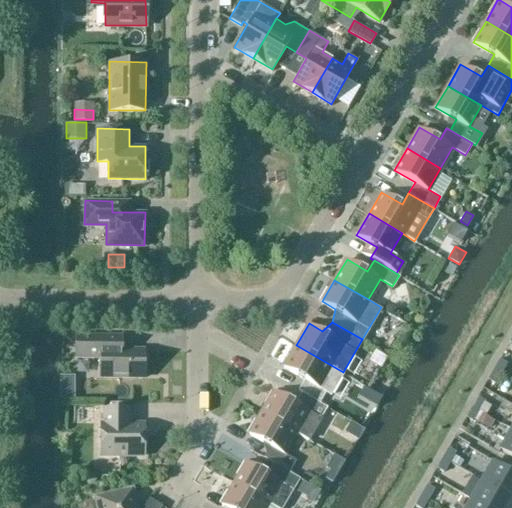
[(143,377),(143,348),(109,348),(109,334),(76,334),(76,357),(100,357),(100,376),(143,377)]
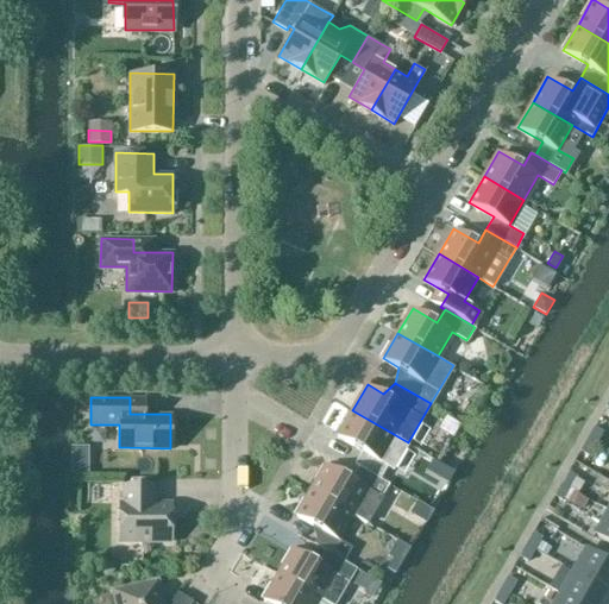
[(435,406),(432,413),(440,417),(444,411),(435,406)]
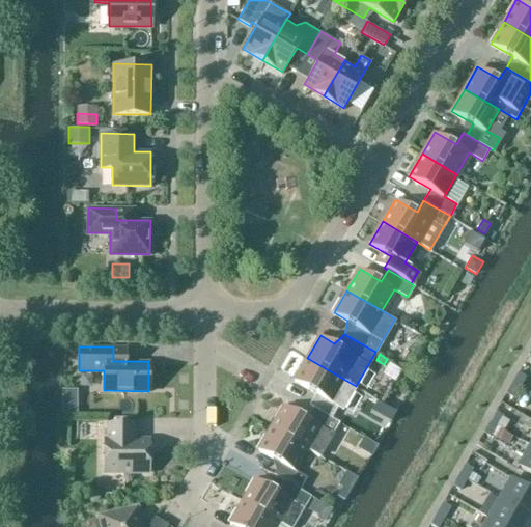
[(343,409),(356,386),(307,358),(295,380),(316,392),(309,404),(313,406),(331,417),(338,406),(343,409)]
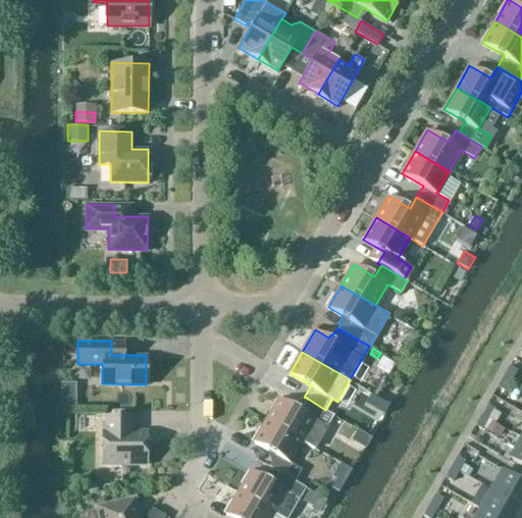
[(504,374),(512,379),(518,368),(510,364),(504,374)]
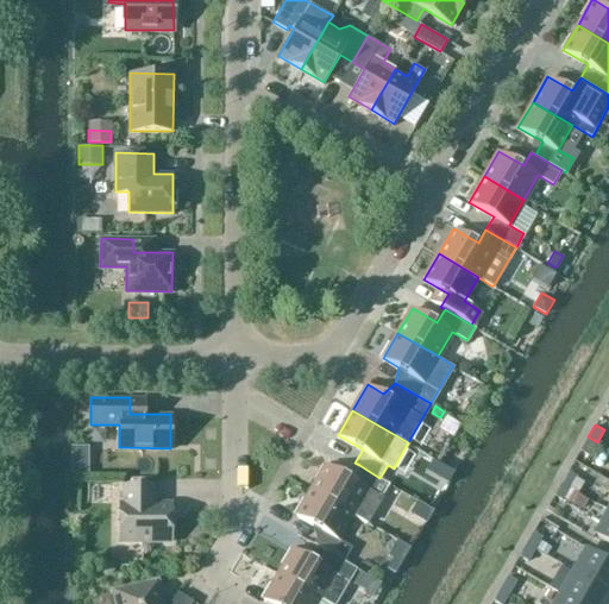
[(589,455),(597,442),(588,436),(579,450),(589,455)]
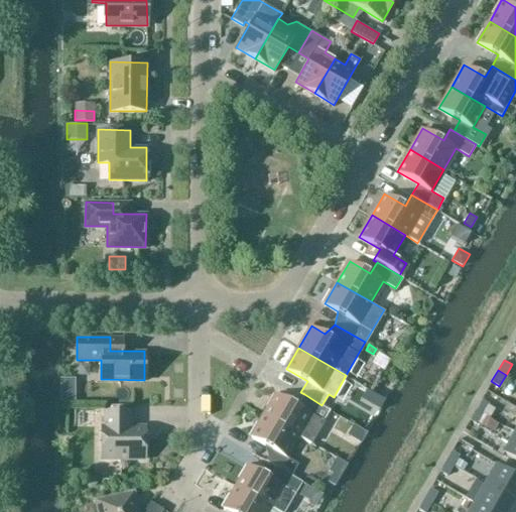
[(376,392),(370,402),(380,408),(385,398),(376,392)]
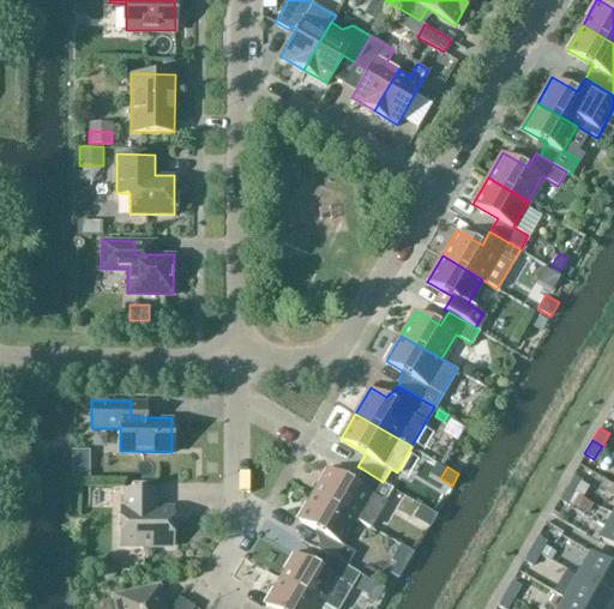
[(383,482),(362,469),(354,482),(329,468),(314,494),(354,517),(369,526),(392,487),(383,482)]
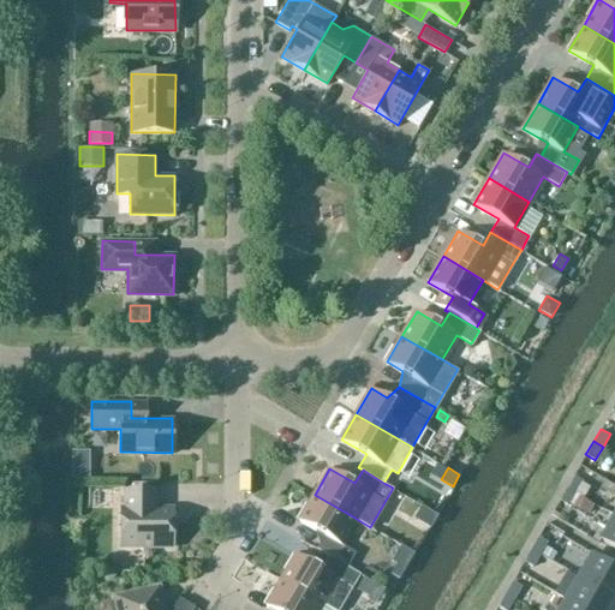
[(590,485),(583,482),(584,479),(574,473),(567,486),(577,491),(580,494),(584,496),(590,485)]
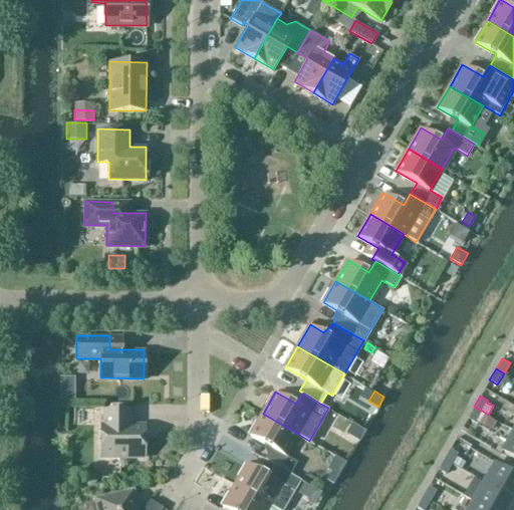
[(476,422),(482,411),(474,407),(468,417),(476,422)]
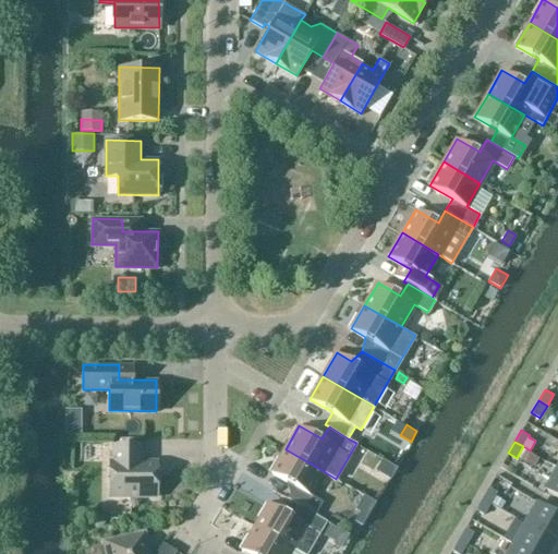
[(142,461),(142,444),(112,444),(112,461),(110,461),(110,495),(156,495),(156,461),(142,461)]
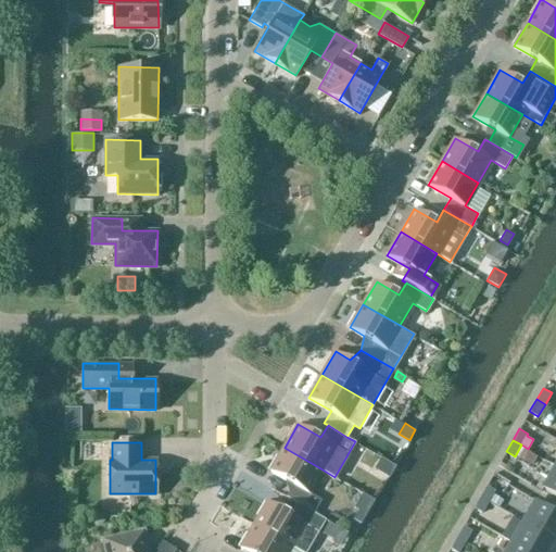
[(535,453),(528,449),(525,447),(519,456),(531,463),(535,453)]
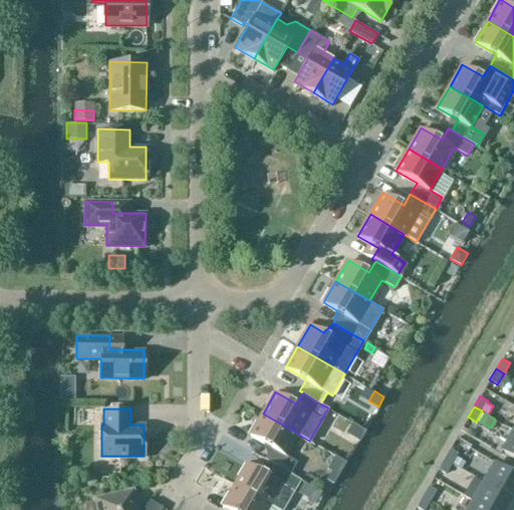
[(284,454),(296,433),(263,414),(250,435),(271,447),(265,458),(275,464),(290,473),(297,461),(284,454)]
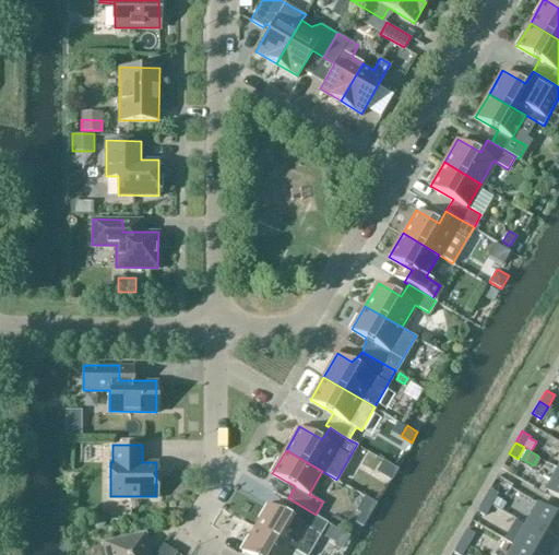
[(558,496),(558,469),(546,489),(558,496)]
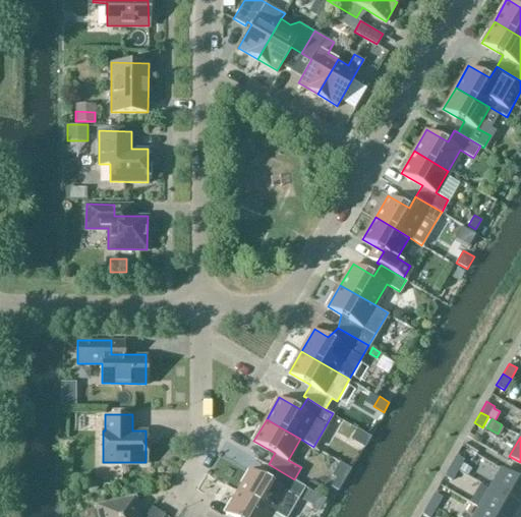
[(450,464),(458,468),(462,462),(465,458),(456,453),(450,464)]
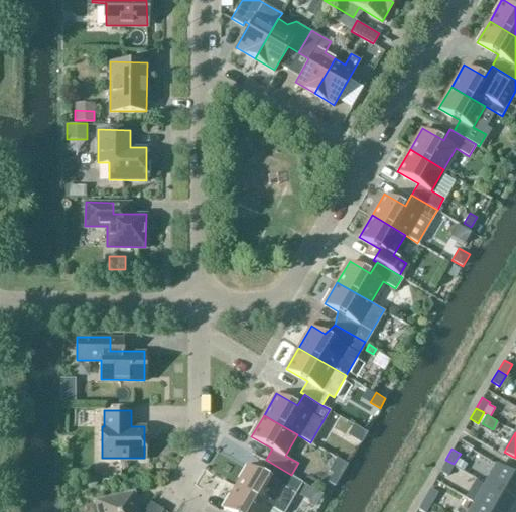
[(458,458),(454,464),(463,470),(467,463),(458,458)]
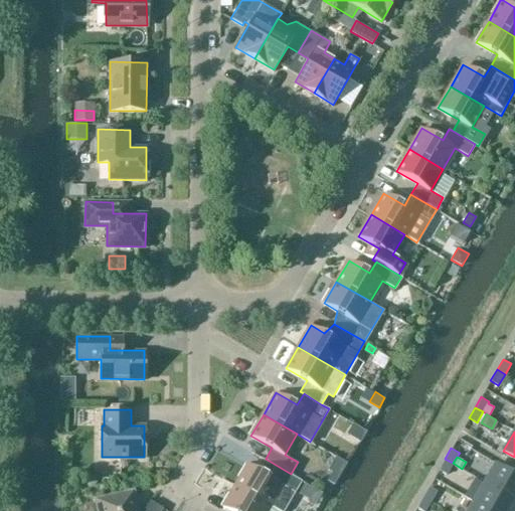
[(447,474),(453,463),(445,459),(439,469),(447,474)]
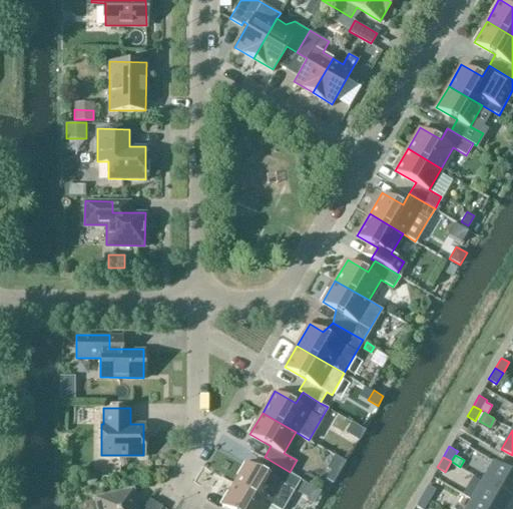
[(483,480),(512,497),(512,472),(494,461),(483,480)]
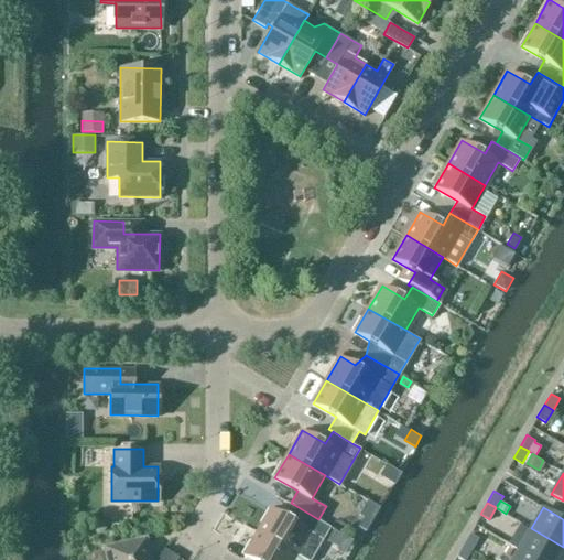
[(318,519),(302,509),(294,521),(272,508),(258,531),(295,553),(295,552),(306,559),(310,559),(329,526),(318,519)]
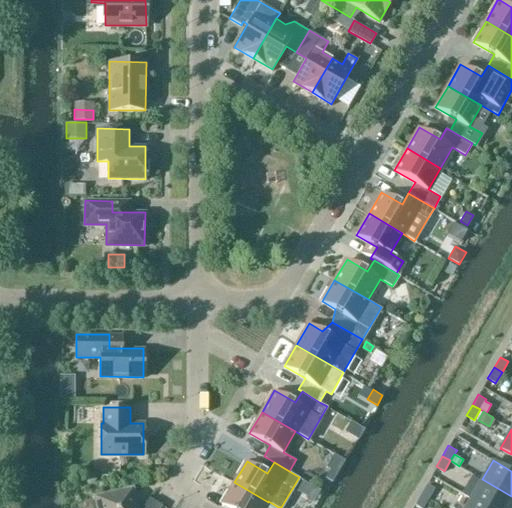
[(330,468),(325,477),(332,481),(337,473),(330,468)]
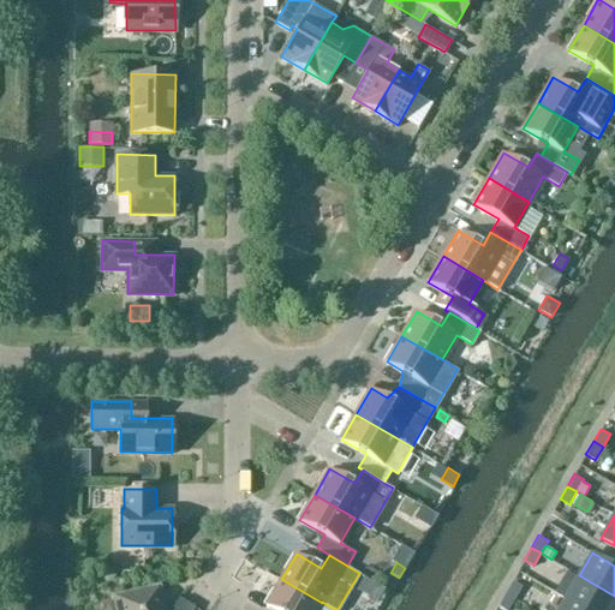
[(586,609),(611,609),(614,604),(614,596),(579,575),(566,598),(586,609)]
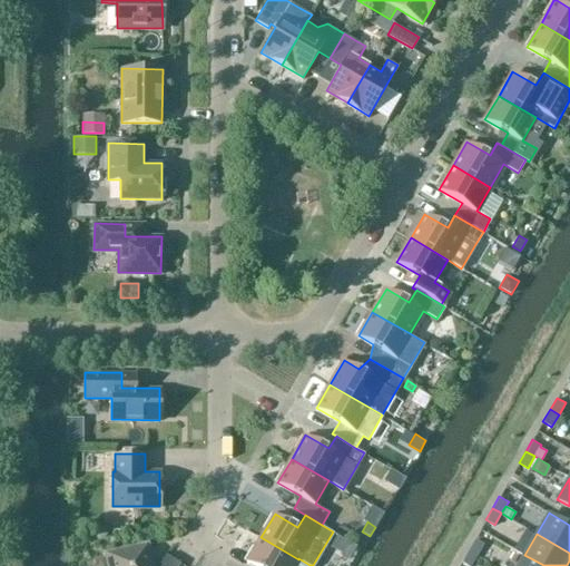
[(294,565),(298,559),(261,537),(247,562),(255,565),(294,565)]
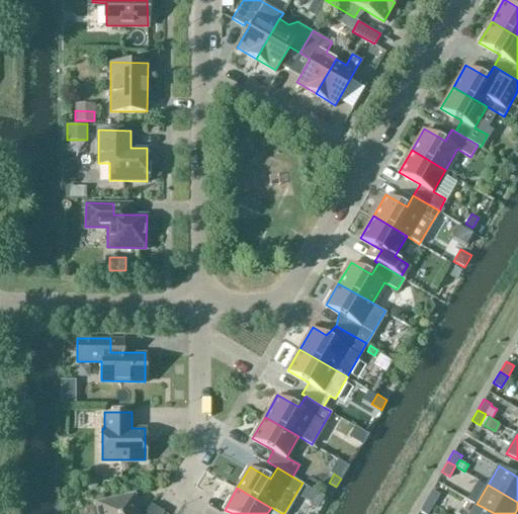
[(426,499),(434,503),(440,493),(432,488),(426,499)]
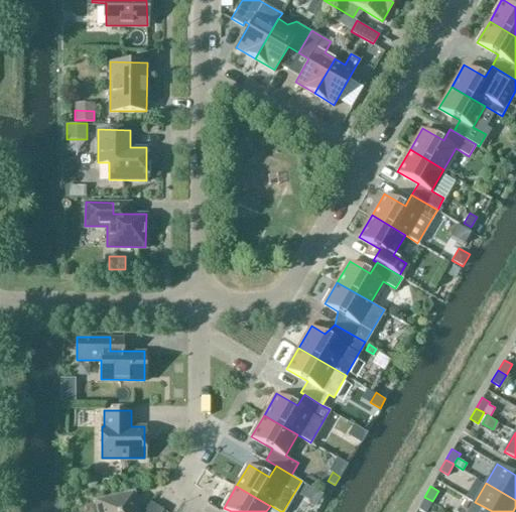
[(143,511),(137,511),(135,501),(123,494),(96,500),(98,511),(160,511),(163,509),(150,501),(143,511)]
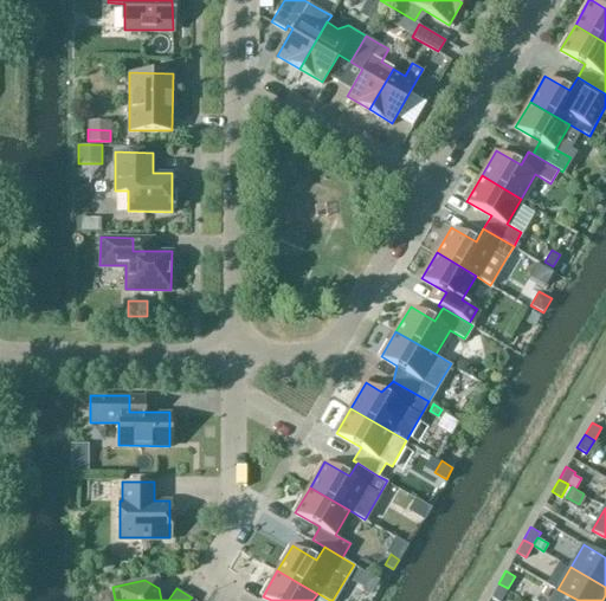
[(500,600),(508,588),(498,583),(491,596),(500,600)]
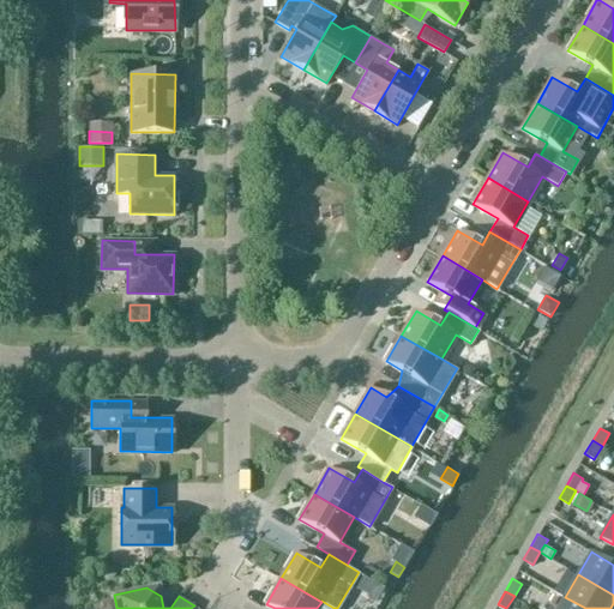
[(585,608),(565,597),(558,608),(585,608)]
